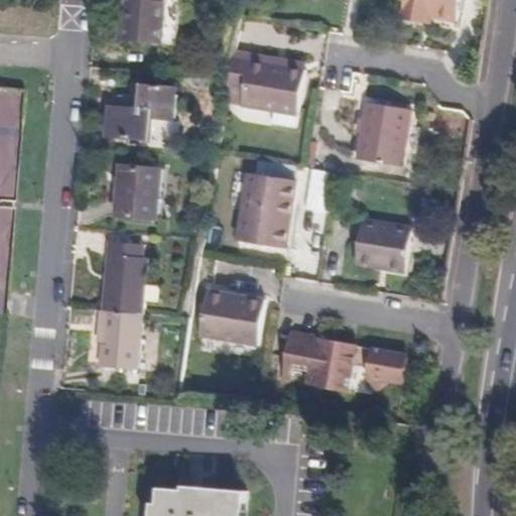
[(121,39),(159,43),(159,40),(163,0),(122,0),(121,18),(116,17),(115,27),(122,28),(121,39)]
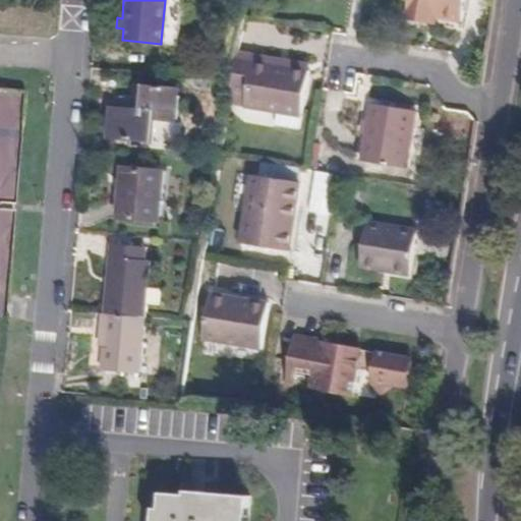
[(172,43),(176,0),(165,0),(161,41),(172,43)]
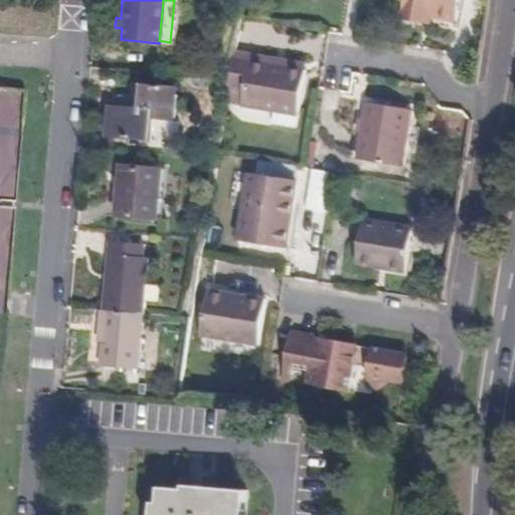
[(403,0),(400,23),(423,26),(424,18),(432,19),(458,23),(460,0),(403,0)]
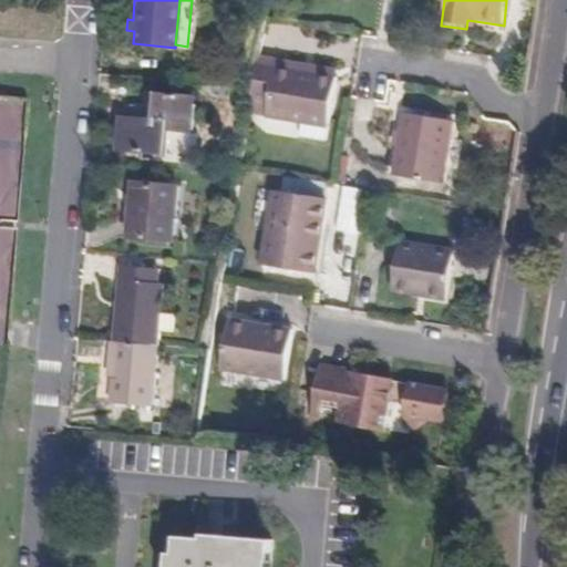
[(467,20),(466,29),(474,30),(475,21),(467,20)]
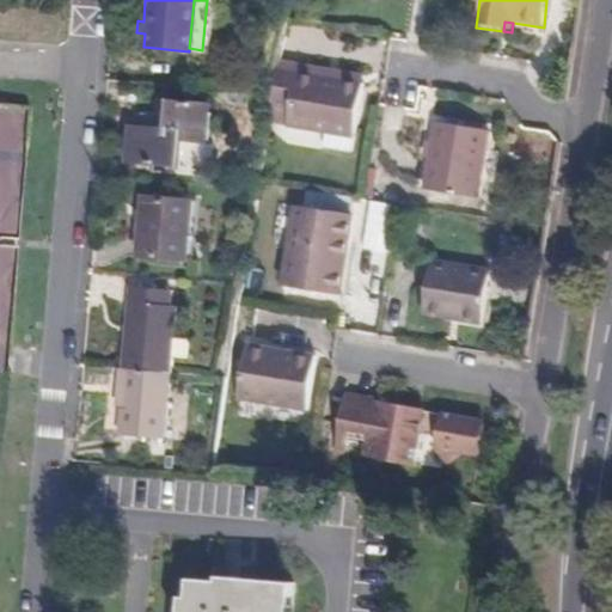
[(279,83),(350,92),(350,84),(279,74),(279,83)]
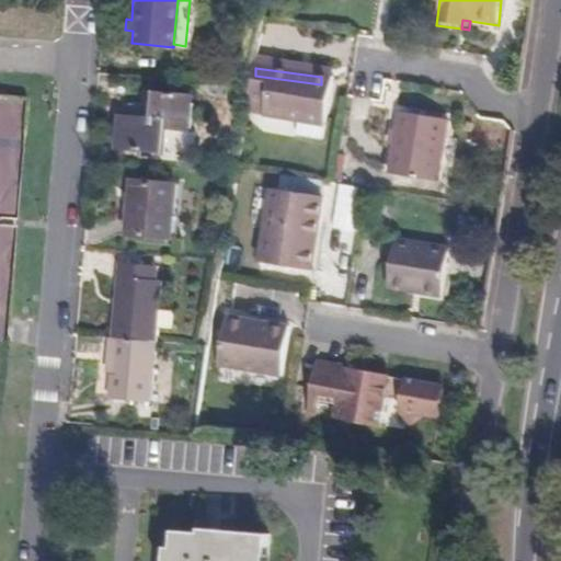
[(258,83),(318,104),(321,84),(255,76),(254,81),(258,83)]
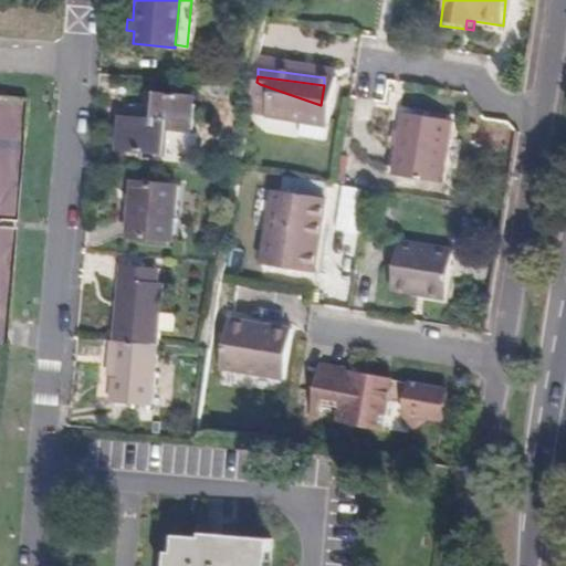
[(243,79),(243,84),(239,116),(255,118),(260,84),(257,82),(243,79)]
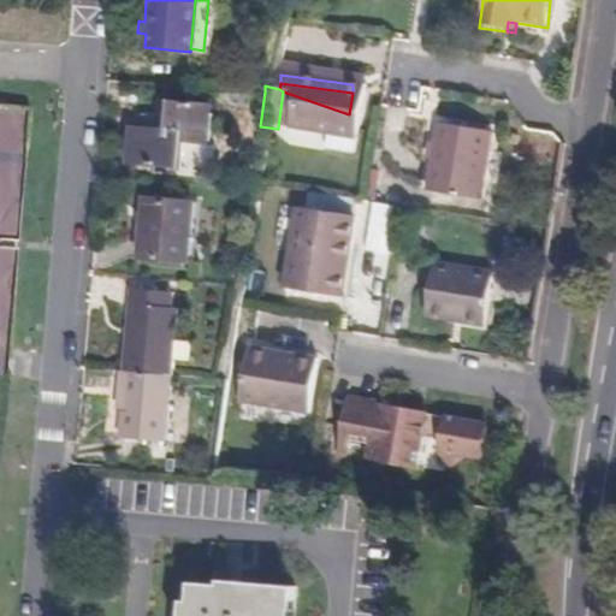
[(283,92),(278,129),(278,131),(318,138),(317,150),(342,154),(349,114),(283,92)]
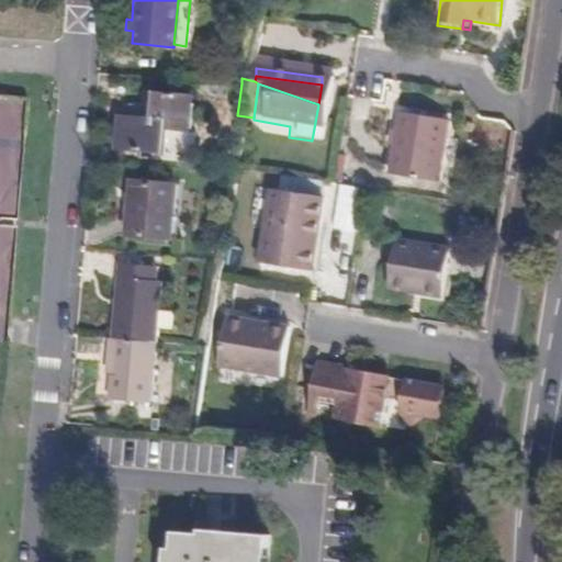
[(188,92),(146,89),(145,102),(133,101),(132,112),(119,111),(116,146),(182,152),(188,92)]
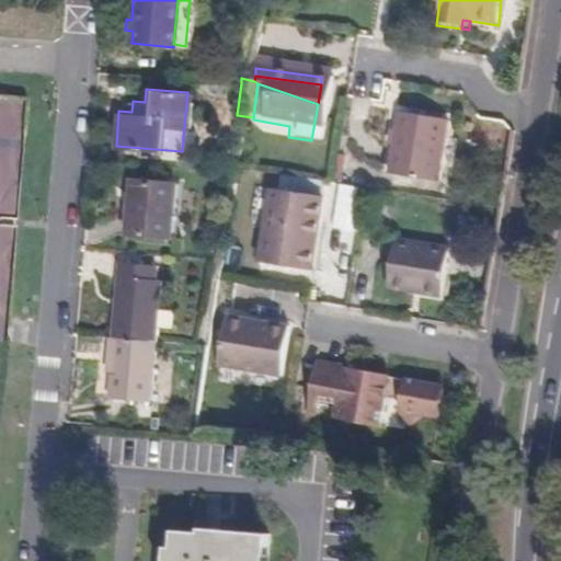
[(0,385),(3,344),(6,317),(24,101),(0,99),(0,385)]
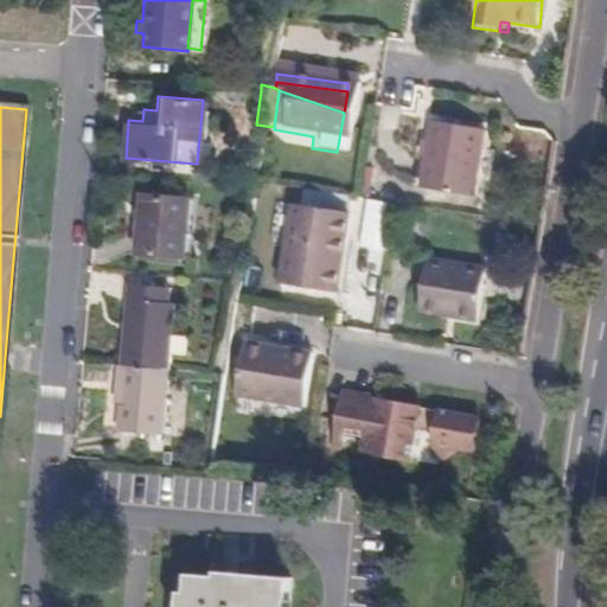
[(473,193),(483,126),(430,119),(426,157),(422,180),(422,186),(473,193)]
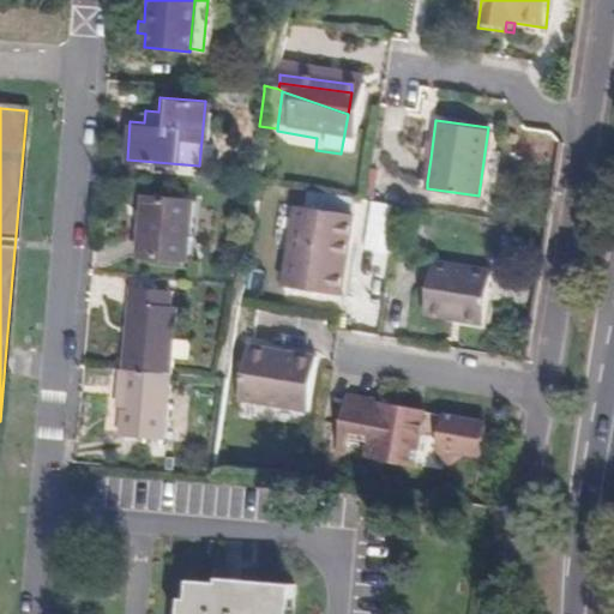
[(420,181),(427,182),(431,158),(423,157),(420,181)]
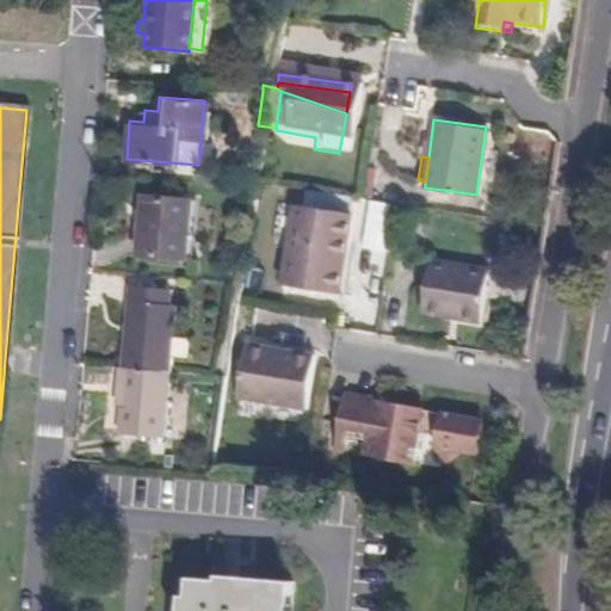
[(180,258),(187,197),(140,193),(134,253),(180,258)]
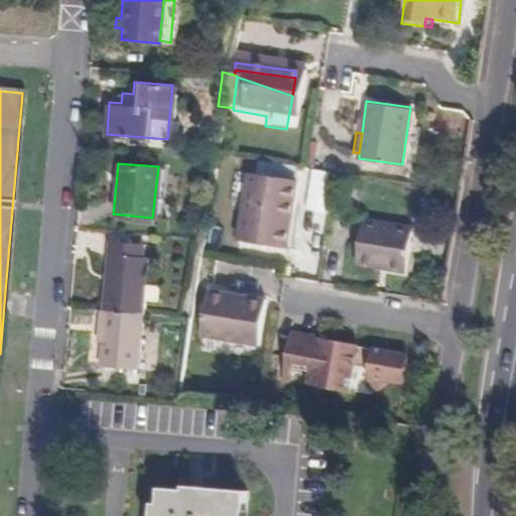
[(286,247),(297,180),(255,173),(245,240),(286,247)]
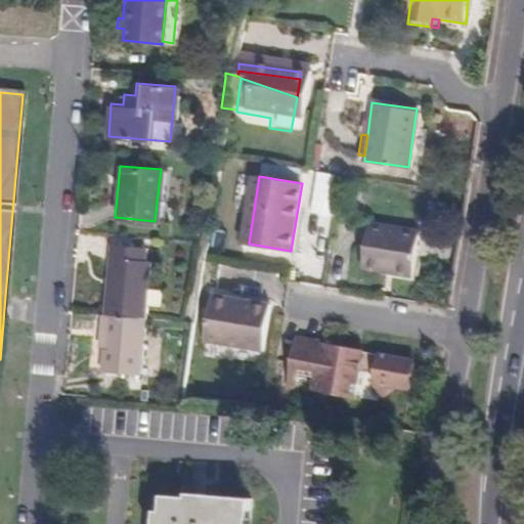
[(418,231),(369,223),(361,267),(411,275),(418,231)]
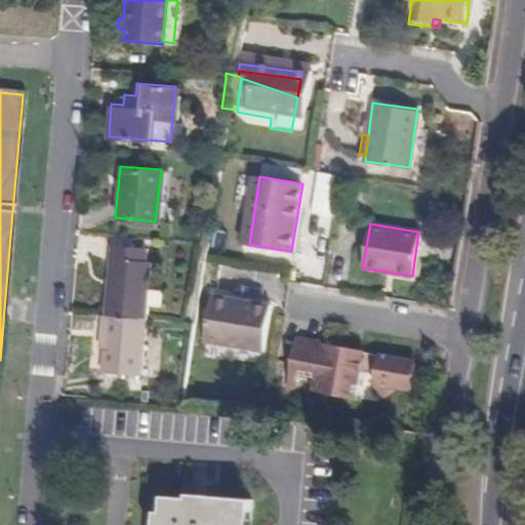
[(113,244),(106,315),(147,319),(149,305),(160,306),(160,290),(149,289),(151,261),(147,260),(148,247),(113,244)]
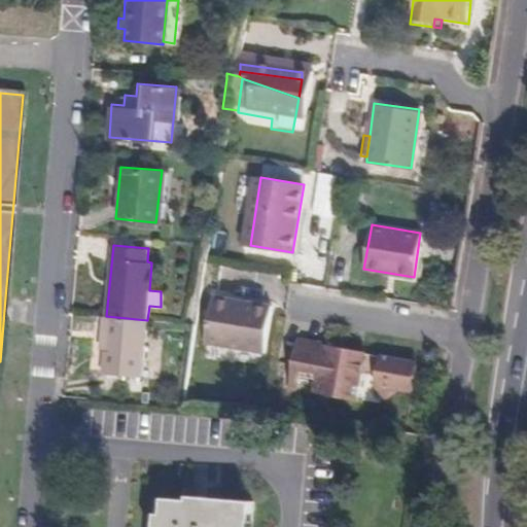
[(264,354),(271,308),(213,300),(207,344),(264,354)]
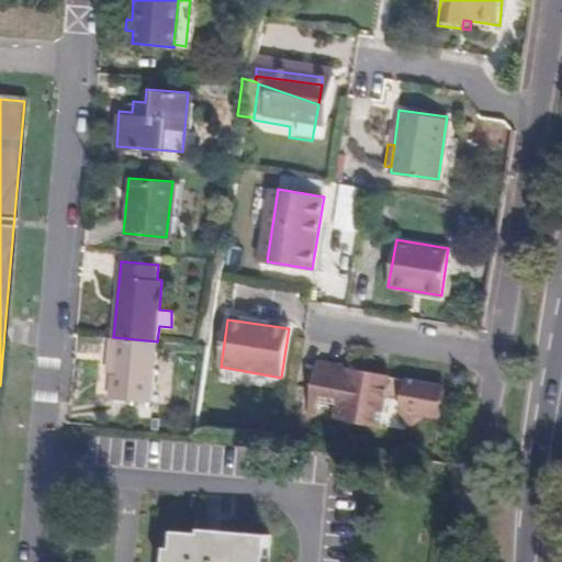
[(113,337),(112,372),(110,397),(152,401),(157,341),(113,337)]
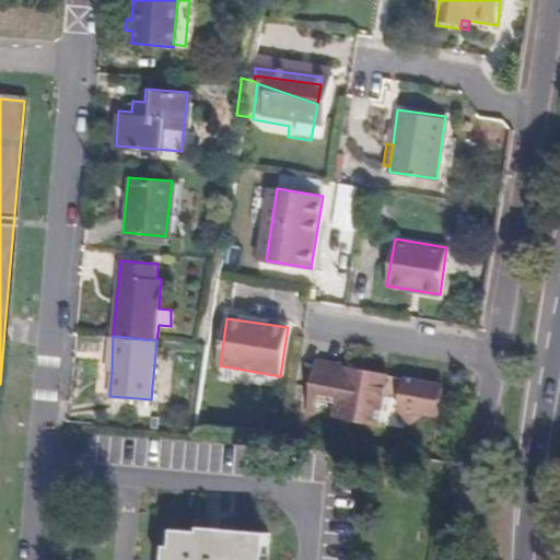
[(342,365),(338,397),(347,398),(345,419),(381,424),(385,396),(401,398),(399,407),(410,422),(427,411),(439,413),(444,383),(387,374),(387,372),(342,365)]
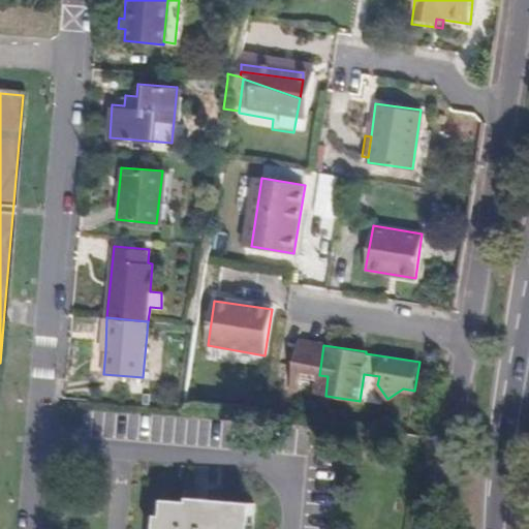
[(328,376),(319,375),(316,395),(325,396),(328,376)]
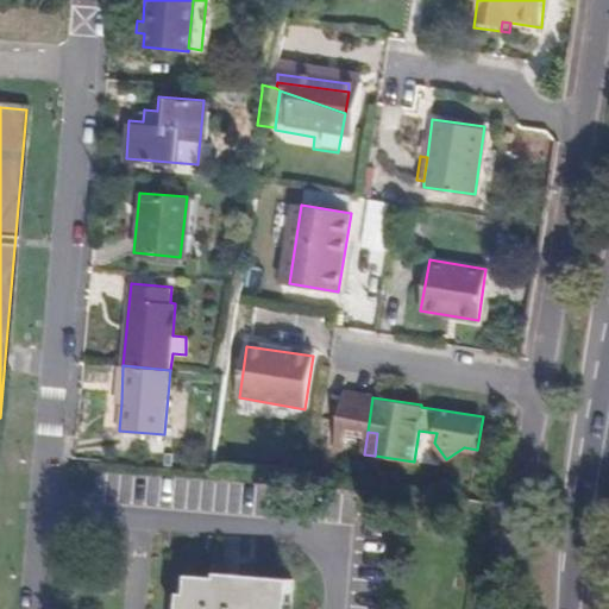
[(218,581),(189,577),(186,608),(283,608),(284,603),(290,604),(293,583),(219,575),(218,581)]
